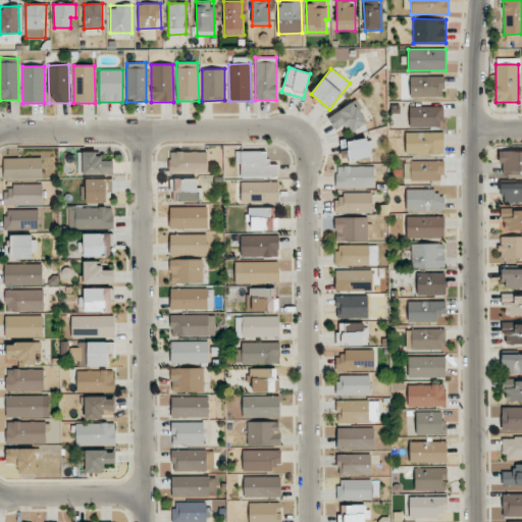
[(410,76),(410,97),(444,97),(444,76),(410,76)]
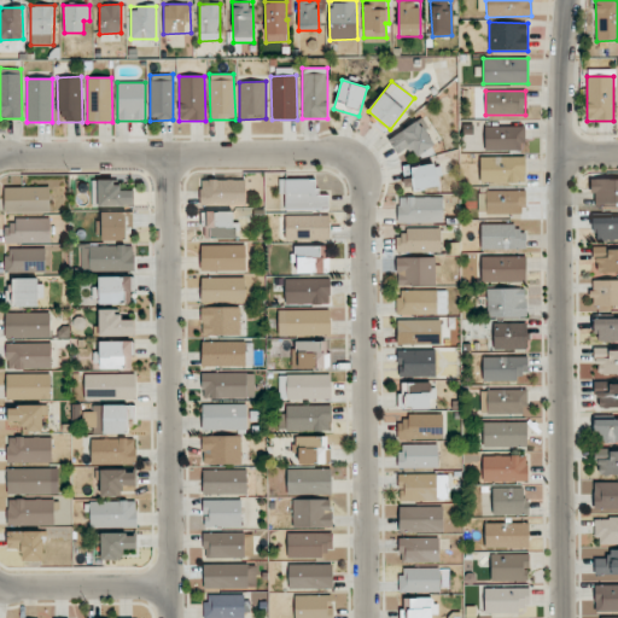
[(389,138),(396,153),(410,146),(415,156),(433,147),(420,122),(389,138)]
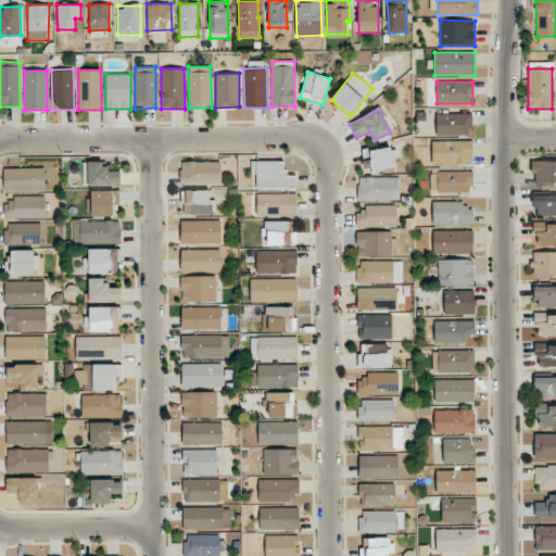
[(436,114),(436,136),(471,135),(471,113),(436,114)]
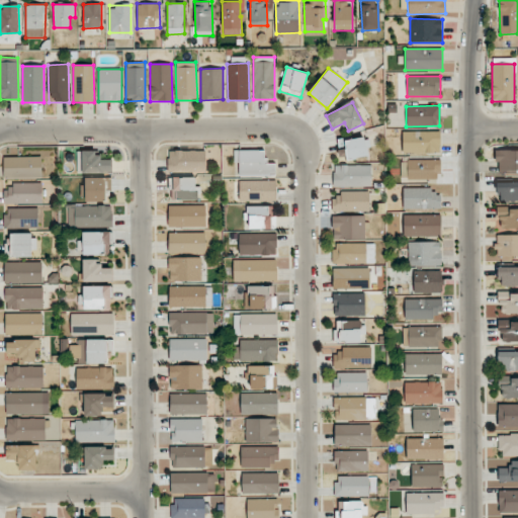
[(440,132),(403,131),(403,153),(440,153),(440,132)]
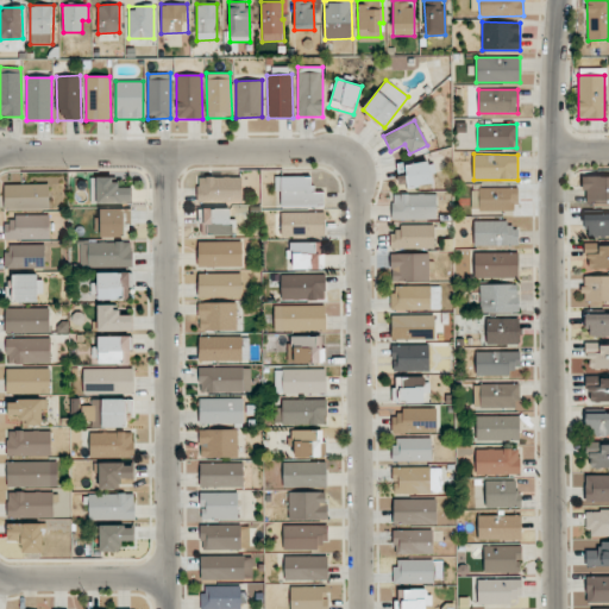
[(396,165),(400,188),(435,182),(432,161),(396,165)]
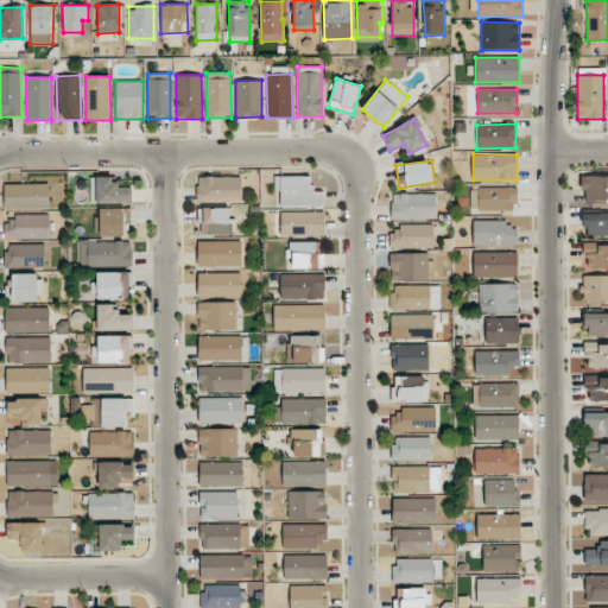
[(241,200),(241,176),(197,177),(197,201),(241,200)]
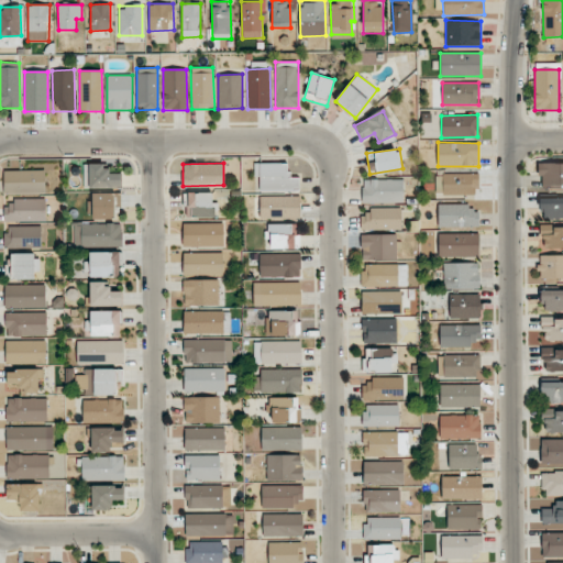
[(254,164),(255,177),(260,177),(260,191),(298,190),(298,177),(289,178),(289,163),(254,164)]
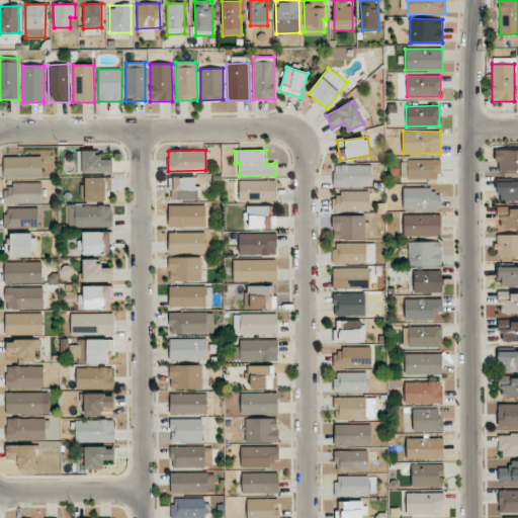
[(499,174),(517,173),(517,150),(495,150),(496,162),(499,162),(499,174)]
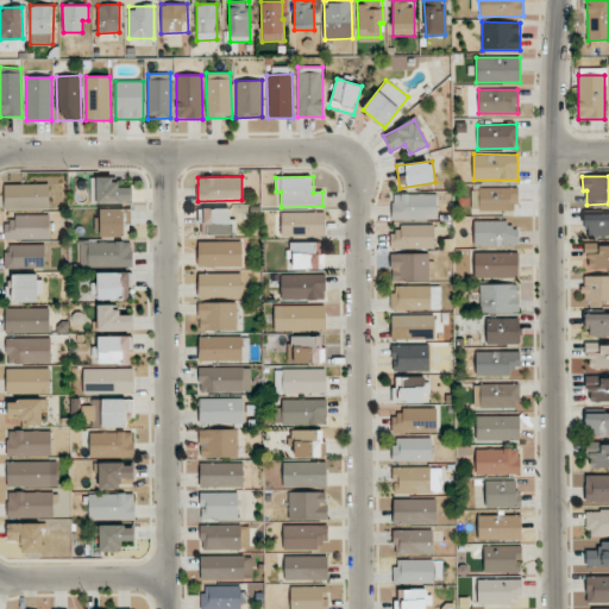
[(90,203),(131,205),(132,186),(112,186),(113,177),(90,177),(90,203)]
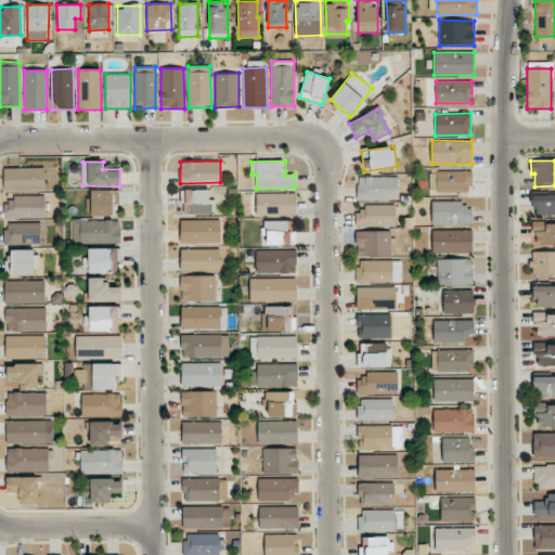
[(3,168),(4,191),(44,191),(44,167),(3,168)]
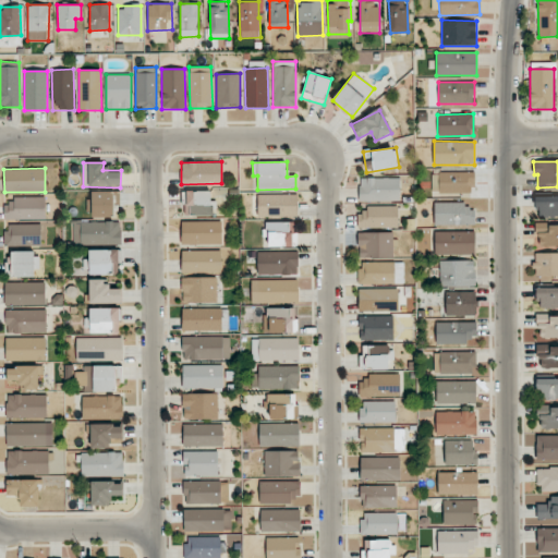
[(473,172),(432,173),(433,194),(474,193),(473,172)]
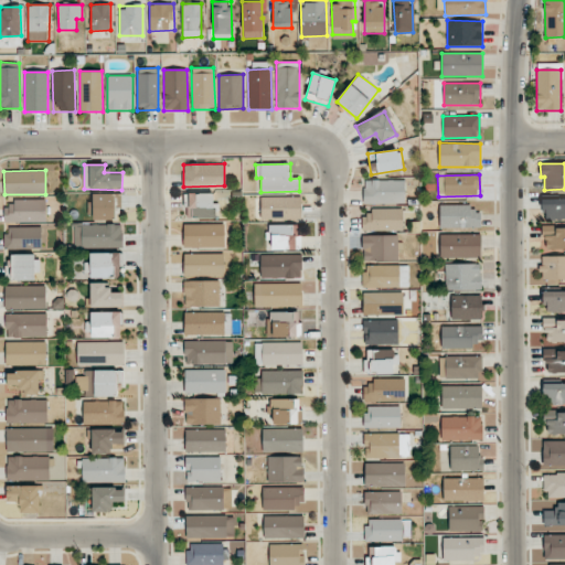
[(364,203),(405,203),(405,180),(364,180),(364,203)]
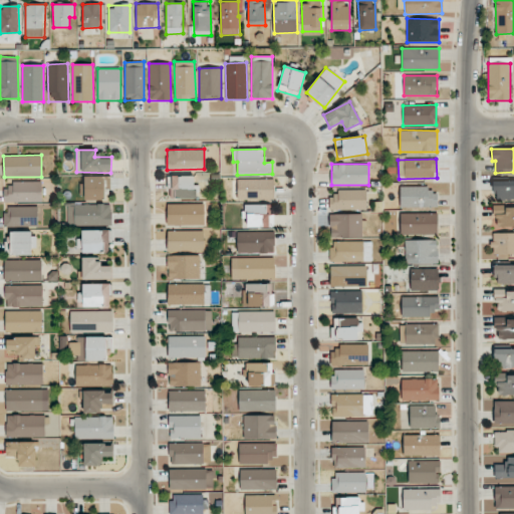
[(84,200),(104,200),(104,187),(110,187),(110,177),(84,176),(84,200)]
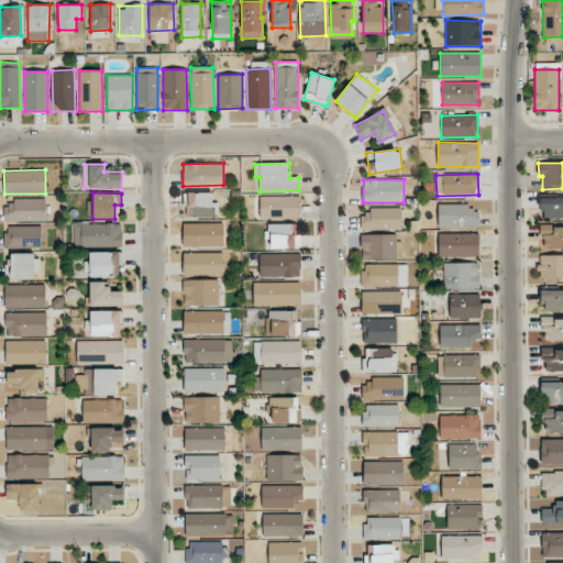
[(185,217),(217,218),(217,201),(212,201),(213,194),(185,192),(185,217)]
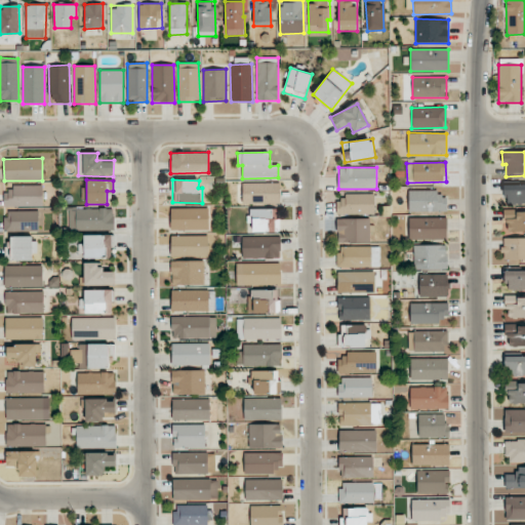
[(280,183),(242,184),(243,204),(280,203),(280,183)]
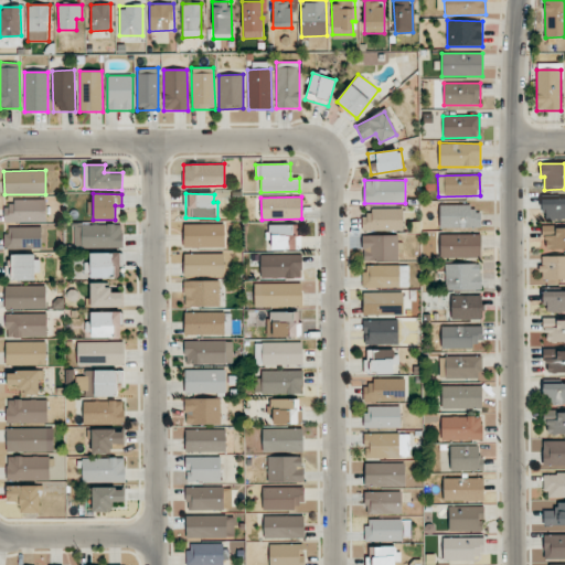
[(564,198),(542,199),(542,217),(564,216),(564,198)]
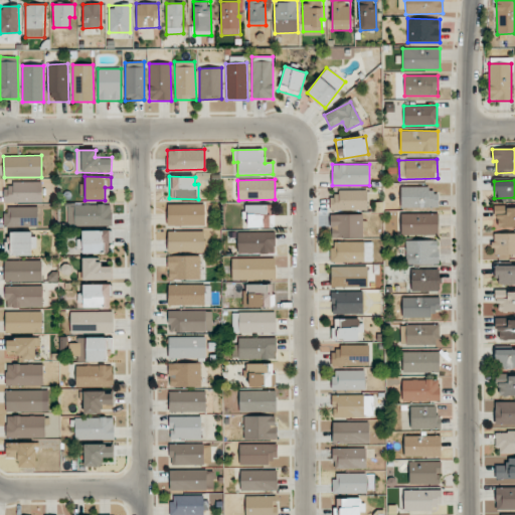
[(41,181),(12,182),(12,187),(4,187),(4,202),(42,202),(41,181)]
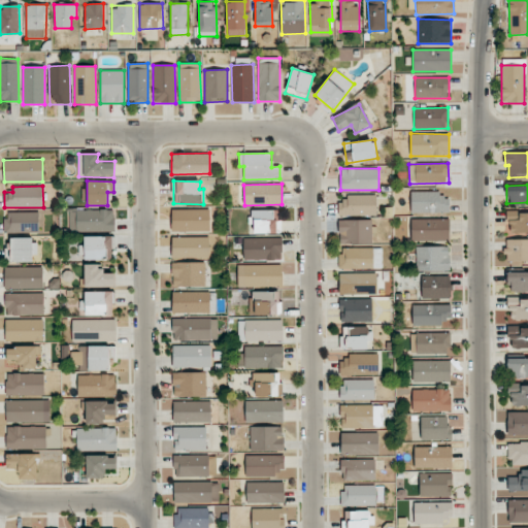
[(410,212),(449,213),(449,197),(440,197),(440,192),(411,192),(410,212)]
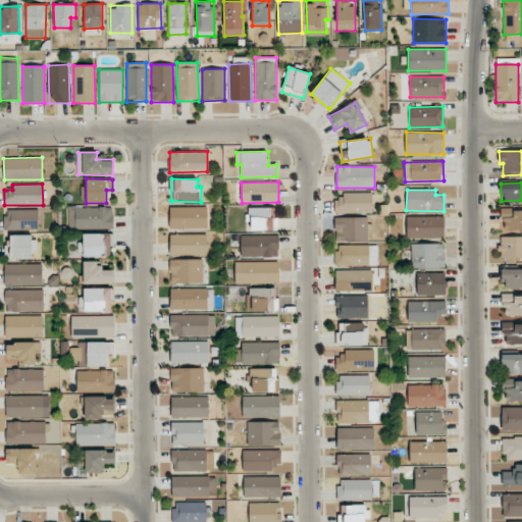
[(372,193),(344,193),(344,199),(334,199),(334,213),(372,212),(372,193)]
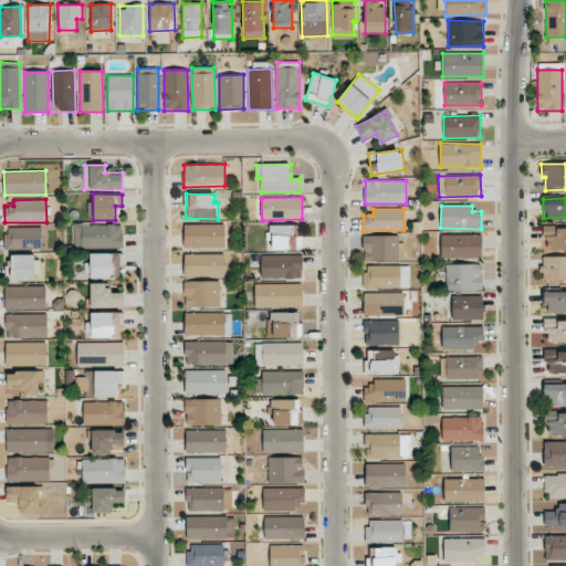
[(75,245),(123,244),(122,223),(74,224),(75,245)]
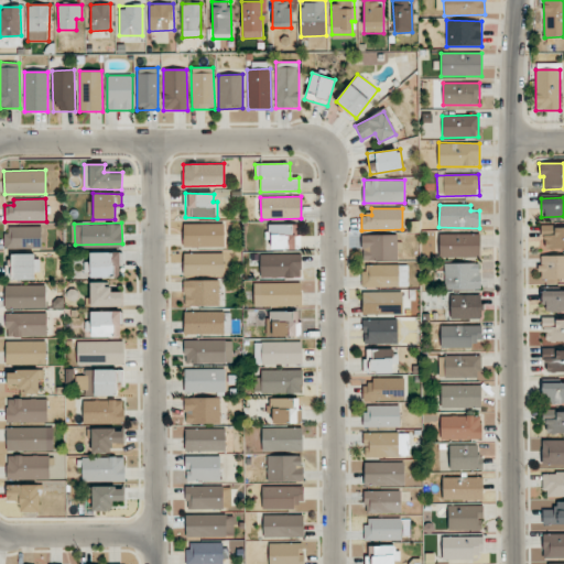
[(224,247),(225,224),(184,224),(183,247),(224,247)]
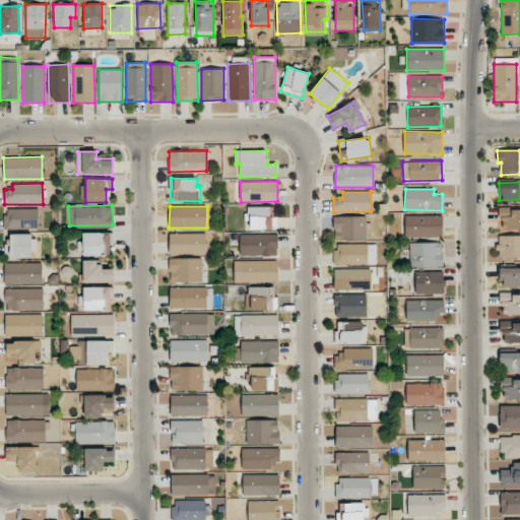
[(272,230),(272,207),(247,207),(247,230),(272,230)]
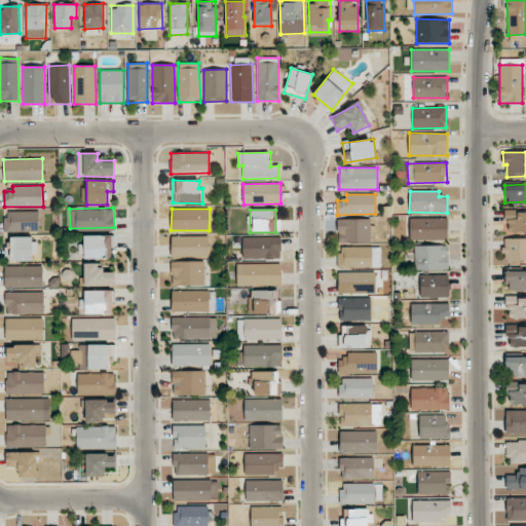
[(525,211),(504,211),(503,231),(525,231),(525,211)]
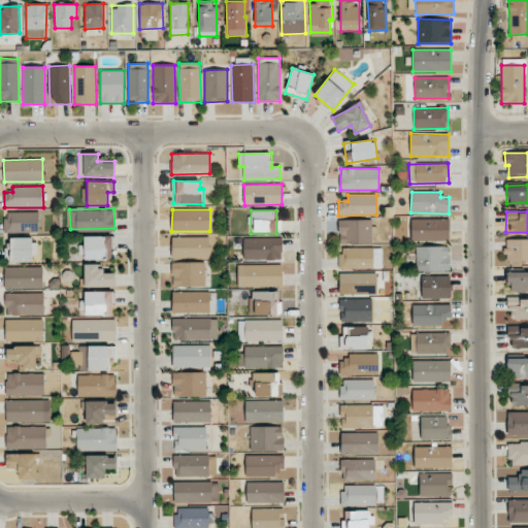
[(39,212),(5,212),(5,231),(39,230),(39,212)]
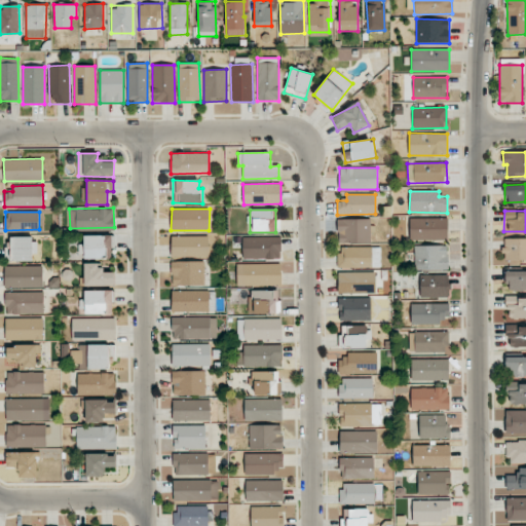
[(448,219),(410,218),(410,239),(447,240),(448,219)]
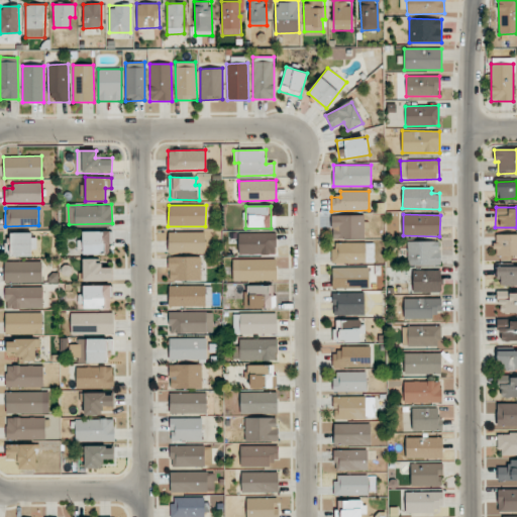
[(364,215),(331,215),(332,239),(365,238),(364,215)]
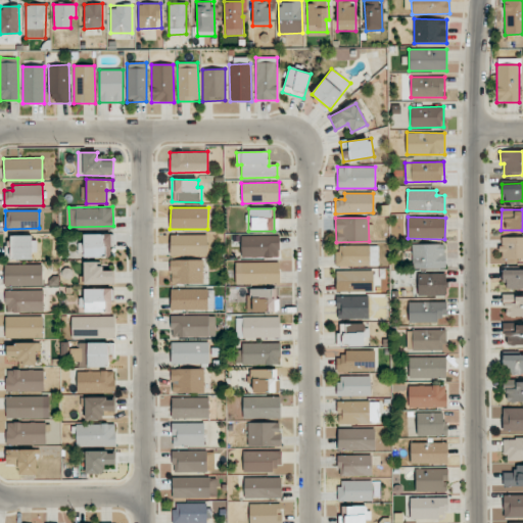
[(170,255),(207,255),(207,235),(171,234),(170,255)]
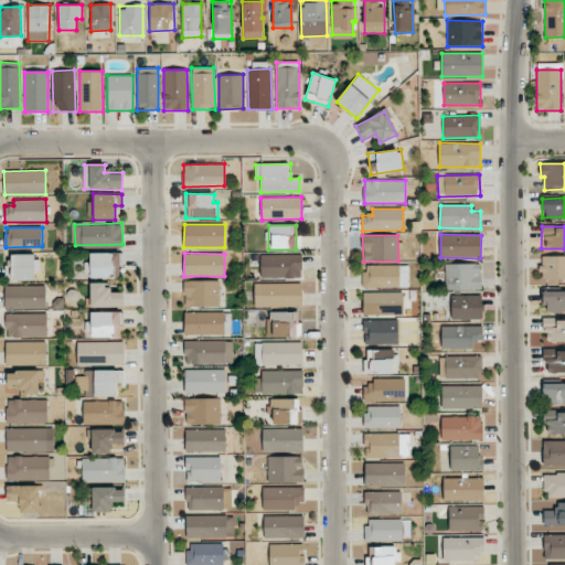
[(38,280),(38,254),(7,255),(8,280),(38,280)]
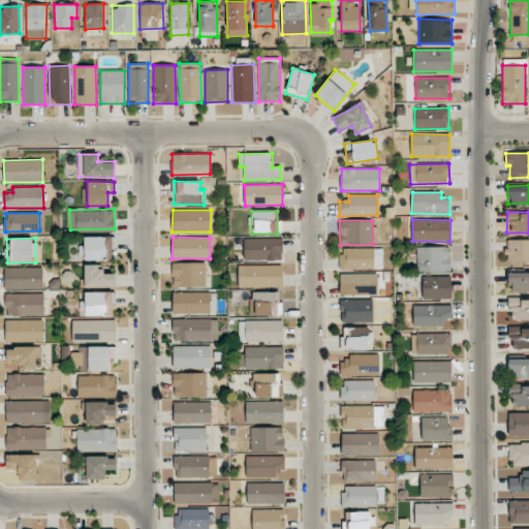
[(282,239),(244,239),(244,260),(283,260),(282,239)]
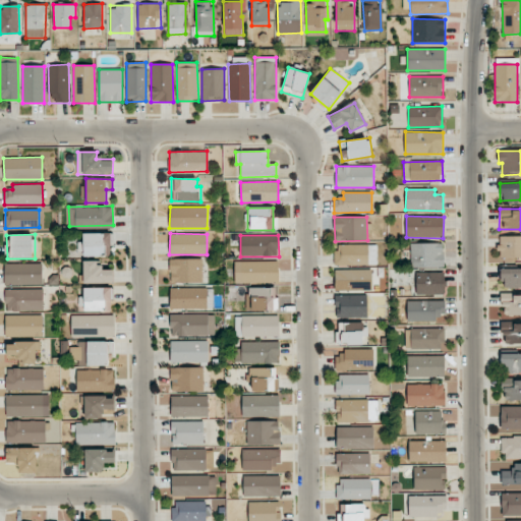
[(500,258),(520,257),(520,235),(499,236),(500,258)]
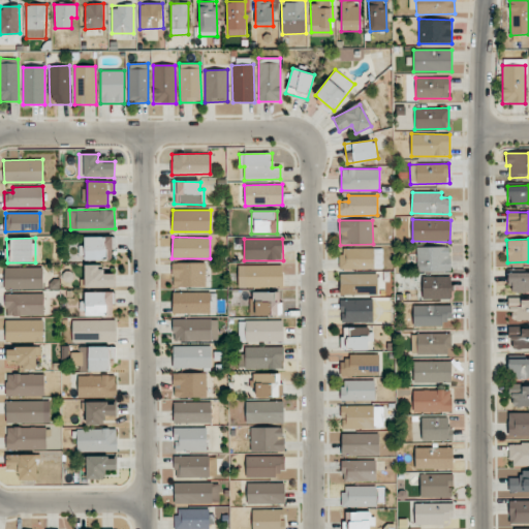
[(417,272),(450,271),(450,247),(417,247),(417,272)]
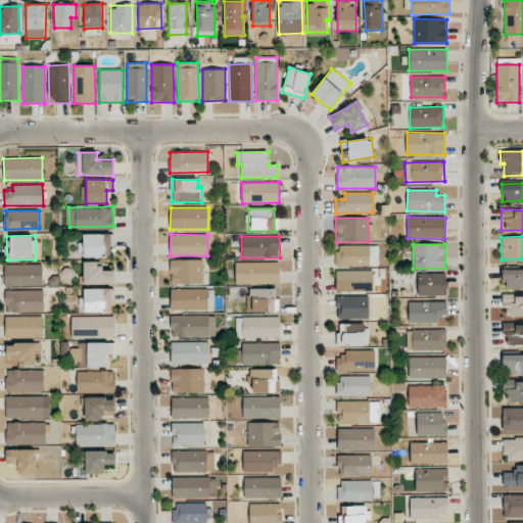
[(378,245),(337,246),(337,267),(379,266),(378,245)]
